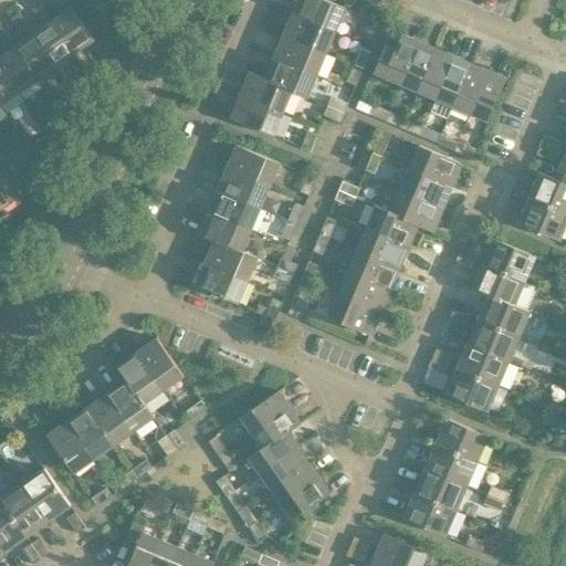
[(44,25),(33,33),(56,66),(74,53),(51,21),(38,0),(30,6),(44,25)]
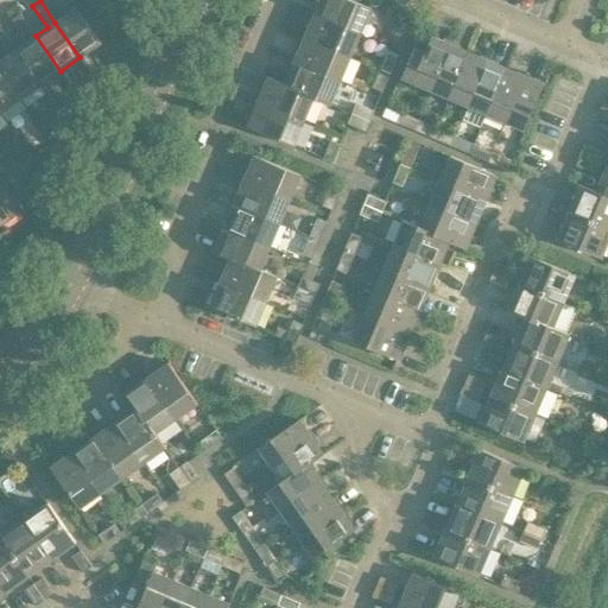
[(55,23),(80,57),(101,43),(76,7),(75,8),(69,0),(57,0),(67,14),(55,23)]
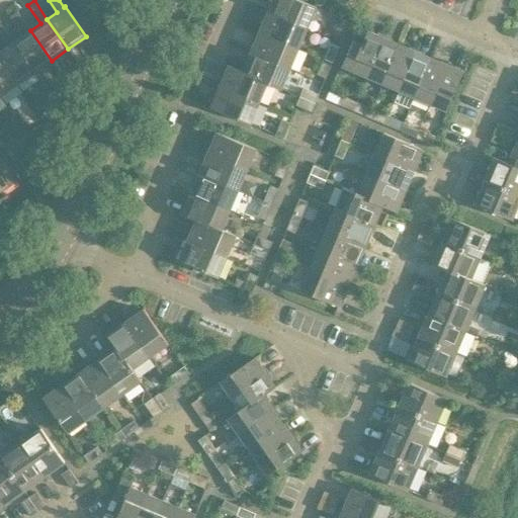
[(296,0),(272,0),(268,12),(307,29),(316,8),(296,0)]
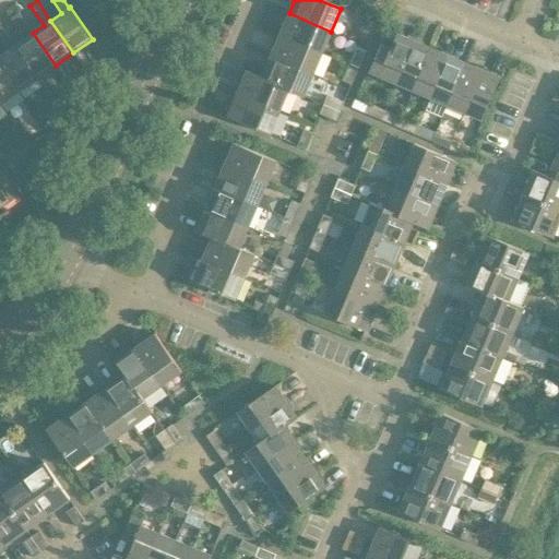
[(20,31),(9,38),(14,46),(37,79),(56,66),(33,33),(19,13),(11,19),(20,31)]
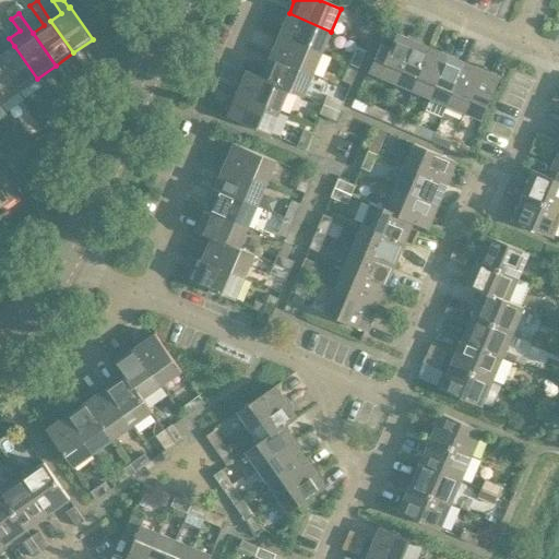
[(322,54),(331,32),(289,13),(280,35),(322,54)]
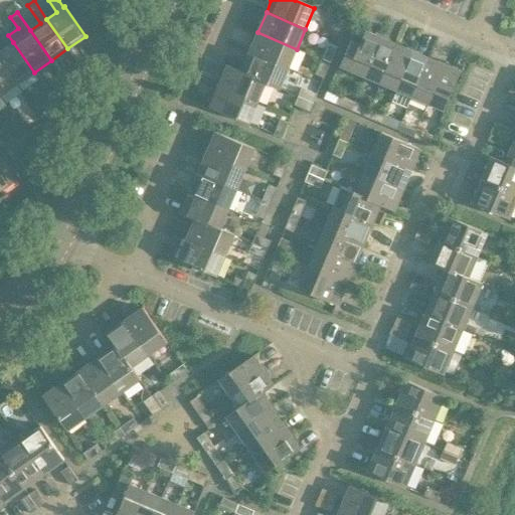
[(347,22),(339,18),(333,33),(341,37),(347,22)]
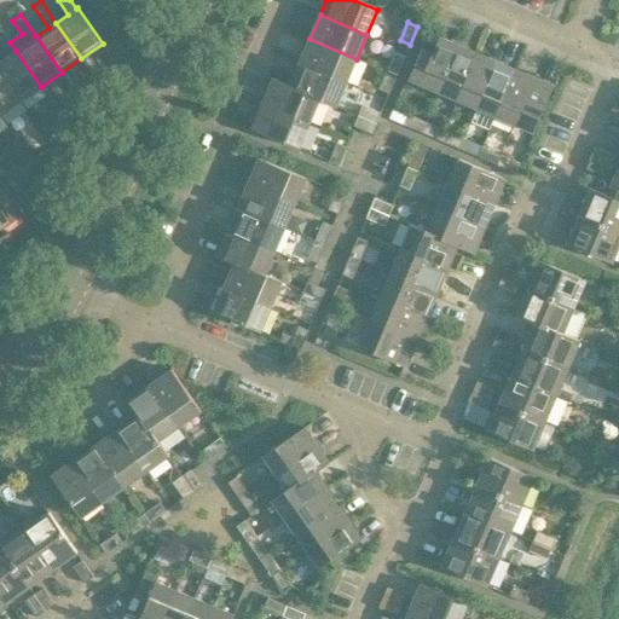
[(0,71),(21,102),(41,87),(16,51),(0,29),(0,28),(0,46),(7,57),(0,62),(0,71)]
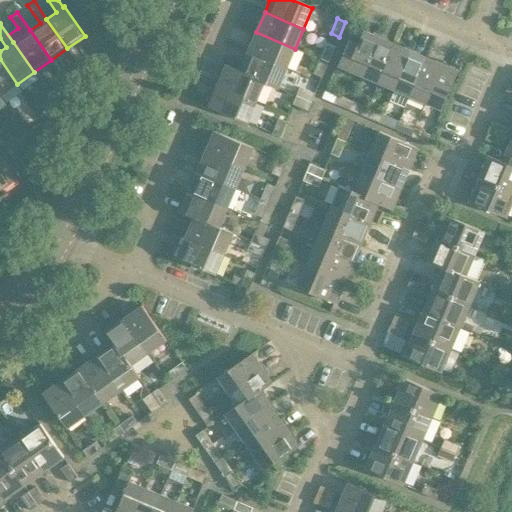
[(338,66),(363,77),(380,38),(363,31),(358,44),(349,40),(338,66)]
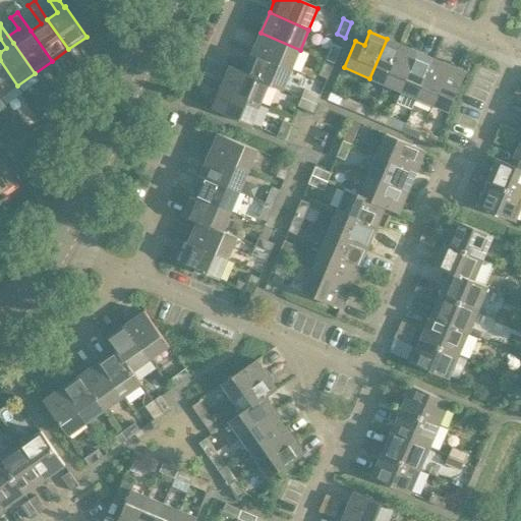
[(292,69),(300,50),(261,33),(252,53),(292,69)]
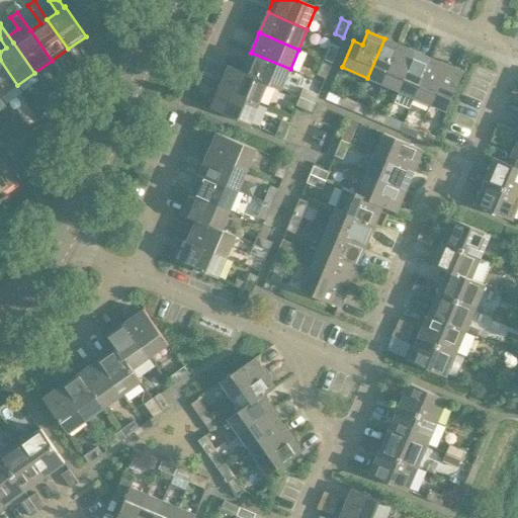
[(384,38),(367,78),(383,84),(400,46),(384,38)]
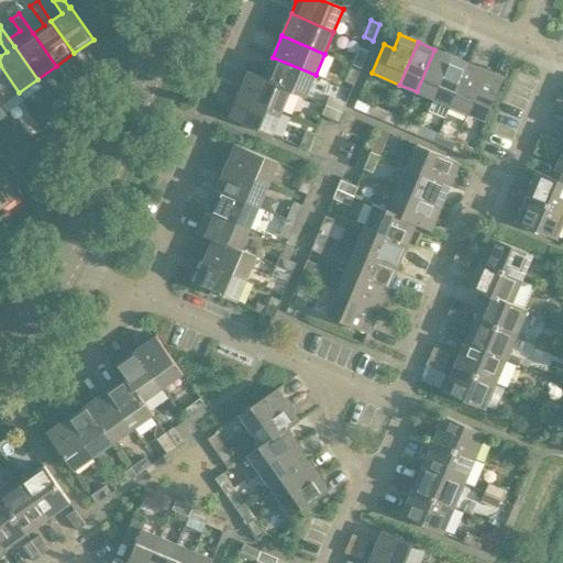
[(359,47),(352,65),(361,68),(368,52),(359,47)]
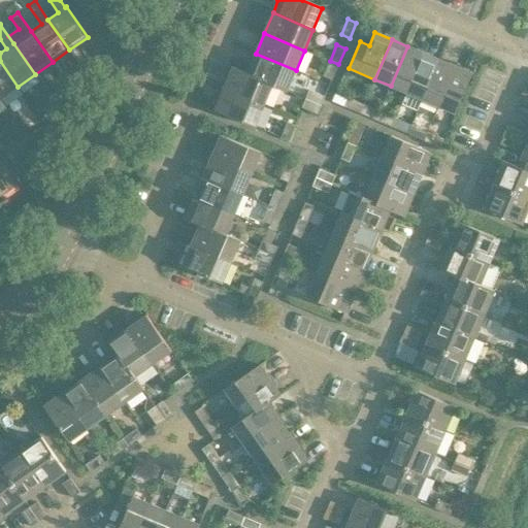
[(391,86),(406,93),(423,53),(407,46),(391,86)]
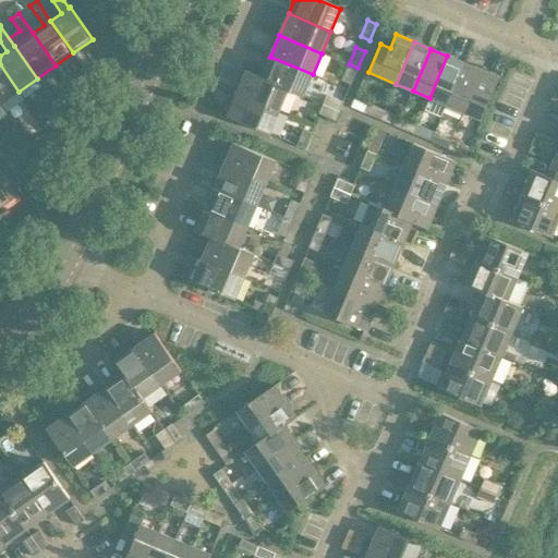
[(429,98),(446,106),(464,63),(447,56),(429,98)]
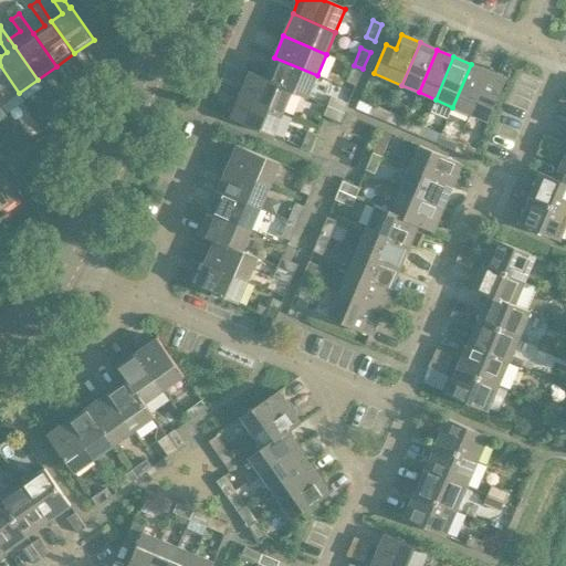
[(274,58),(265,79),(264,80),(292,91),(292,92),(307,98),(317,75),(274,58)]
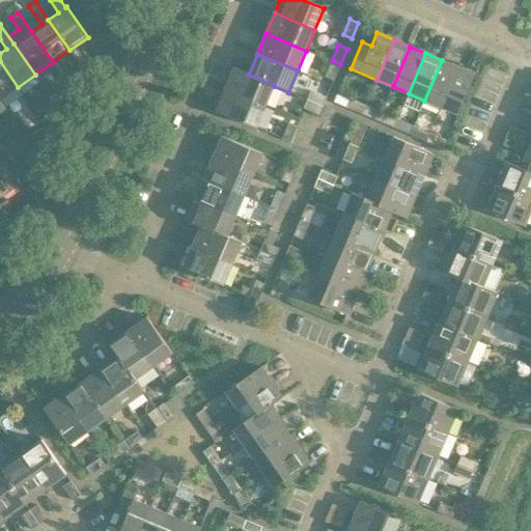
[(424,101),(441,107),(457,67),(442,60),(424,101)]
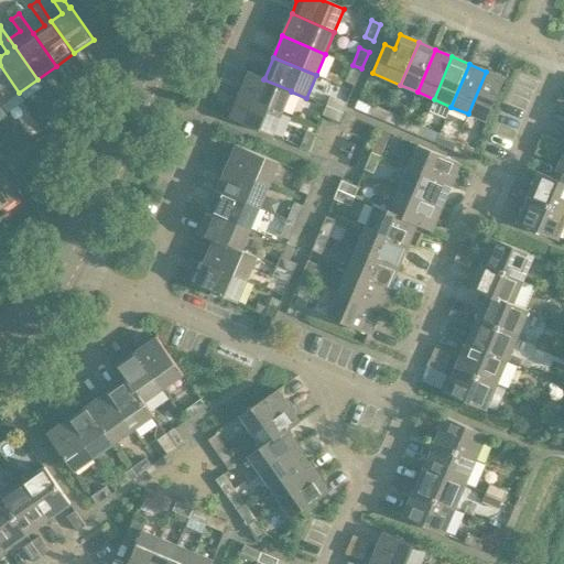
[(0,104),(1,105),(19,93),(0,65),(0,104)]
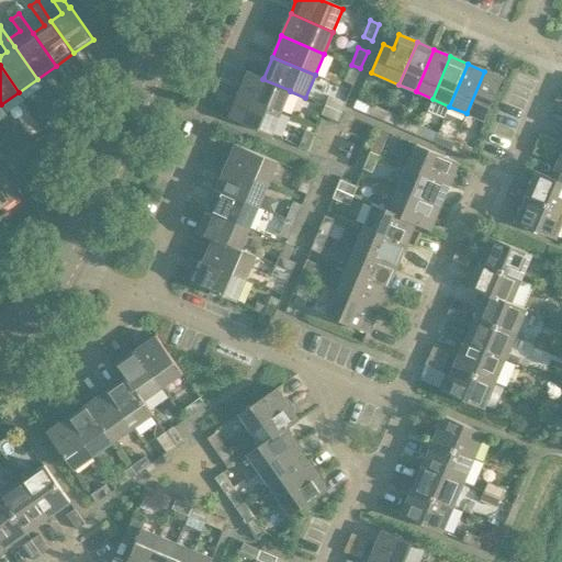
[(353,86),(360,68),(351,65),(344,81),(353,86)]
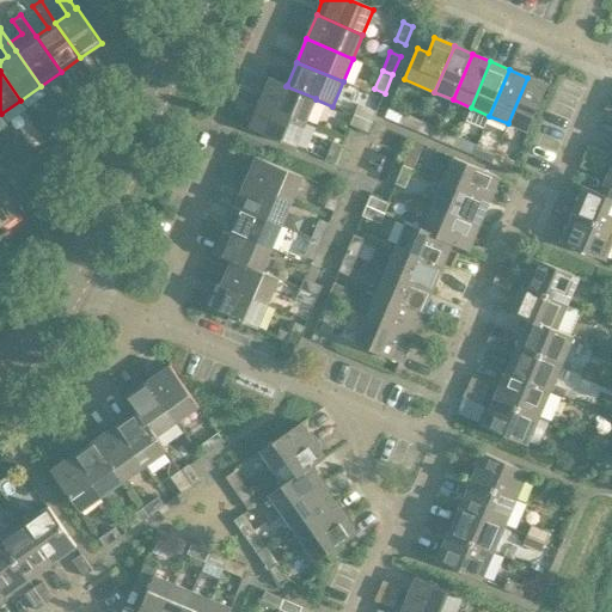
[(306,122),(316,99),(316,98),(286,86),(287,85),(270,78),(259,103),(306,122)]
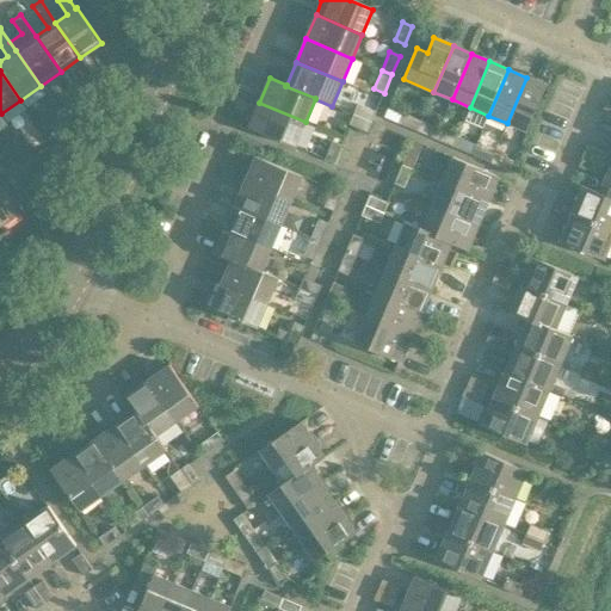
[(547,86),(526,78),(507,123),(526,131),(547,86)]
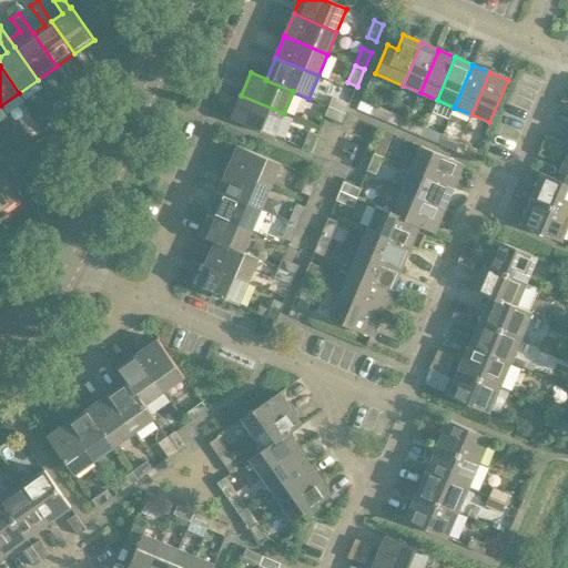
[(274,137),(284,113),(241,95),(231,119),(274,137)]
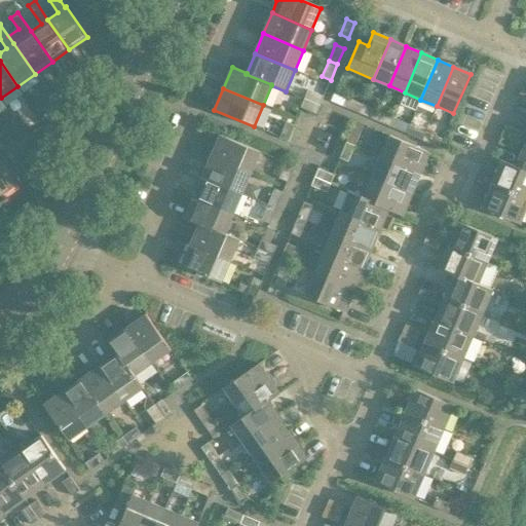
[(308,90),(304,99),(320,105),(324,97),(308,90)]
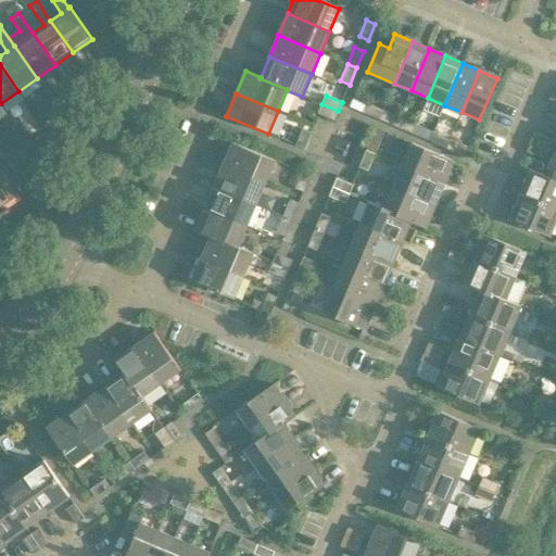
[(79,99),(72,104),(79,116),(87,111),(81,103),(79,99)]
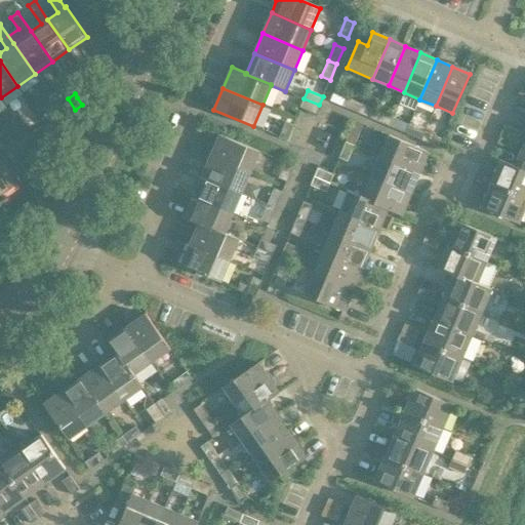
[(358,113),(361,105),(346,97),(341,106),(358,113)]
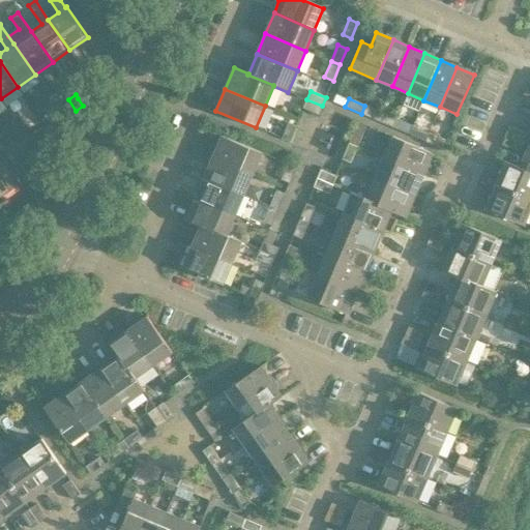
[(319,115),(322,106),(306,99),(303,108),(319,115)]
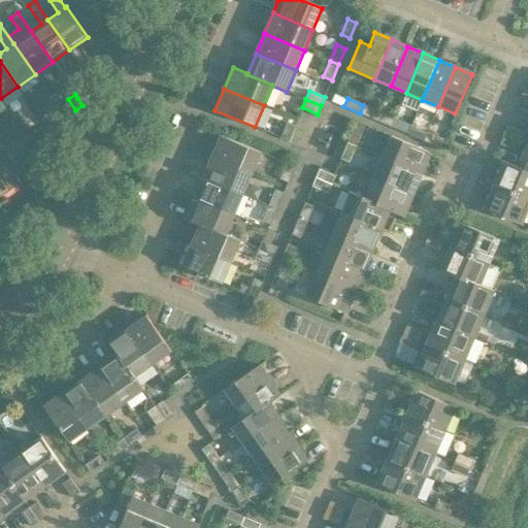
[(380,111),(363,105),(360,113),(375,121),(380,111)]
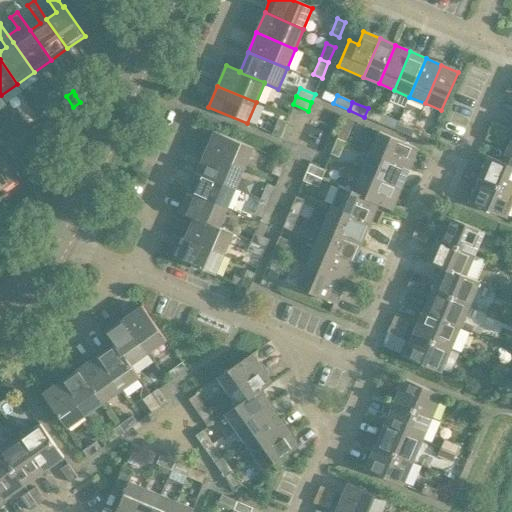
[(380,123),(383,115),(368,108),(364,117),(380,123)]
